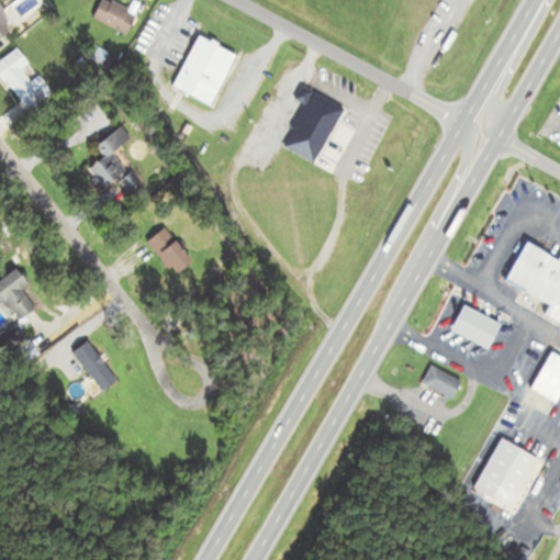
[(101,0),(93,17),(127,33),(137,12),(112,0),(101,0)]
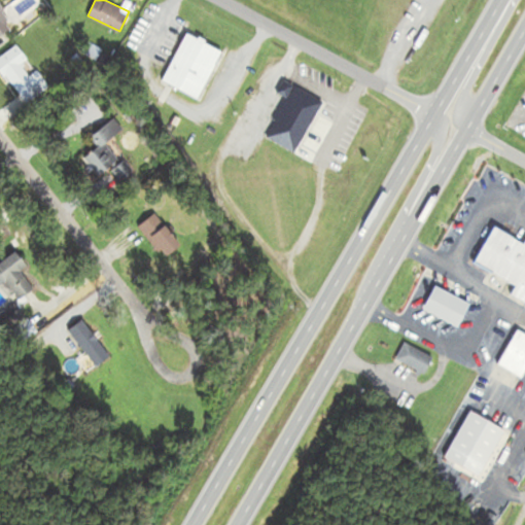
[(0,36),(13,30),(0,1),(0,36)]
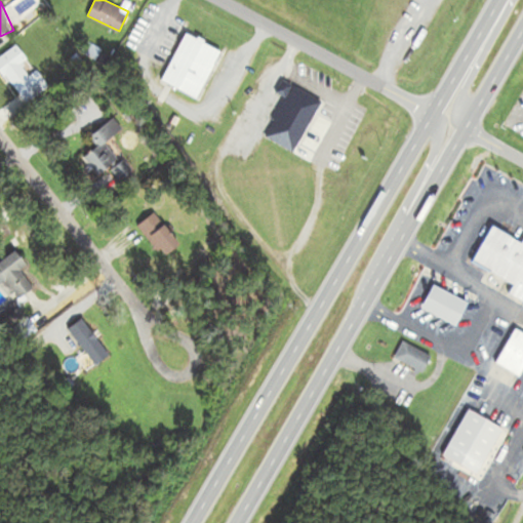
[(196,98),(161,80),(186,33),(220,51),(196,98)]
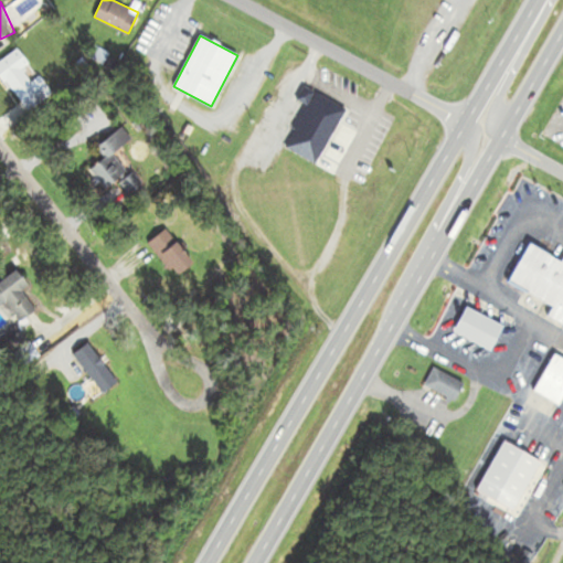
[(88,59),(103,65),(110,52),(95,44),(88,59)]
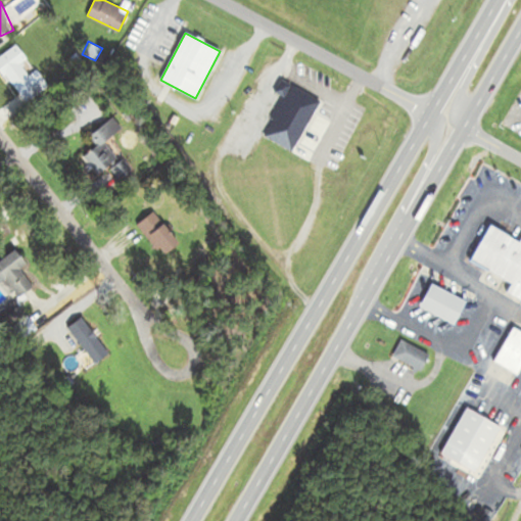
[(0,55),(0,65),(27,102),(50,85),(38,67),(31,73),(24,62),(30,58),(17,42),(0,55)]
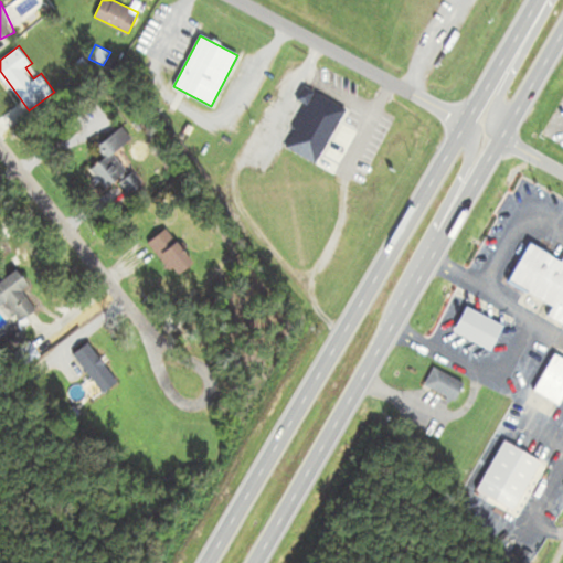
[(314,162),(285,146),(308,106),(296,98),(305,85),(344,108),(314,162)]
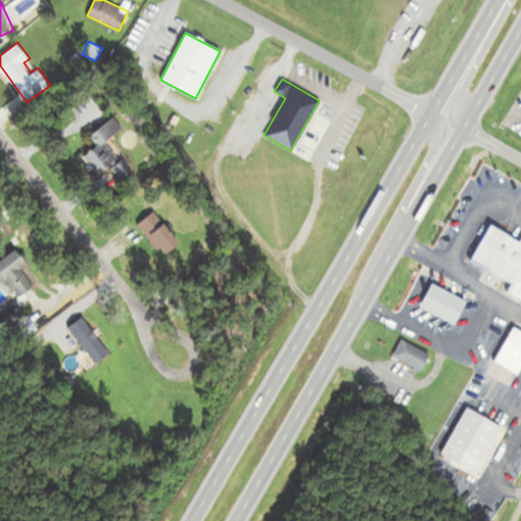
[(96,174),(119,160),(105,139),(123,129),(115,117),(97,129),(105,142),(85,155),(96,174)]
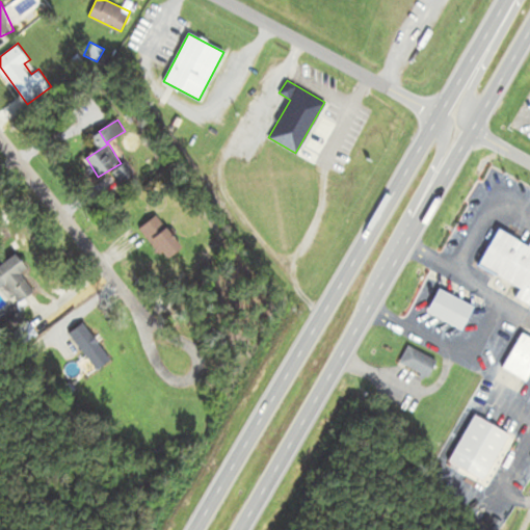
[(185,246),(161,211),(141,223),(165,260),(185,246)]
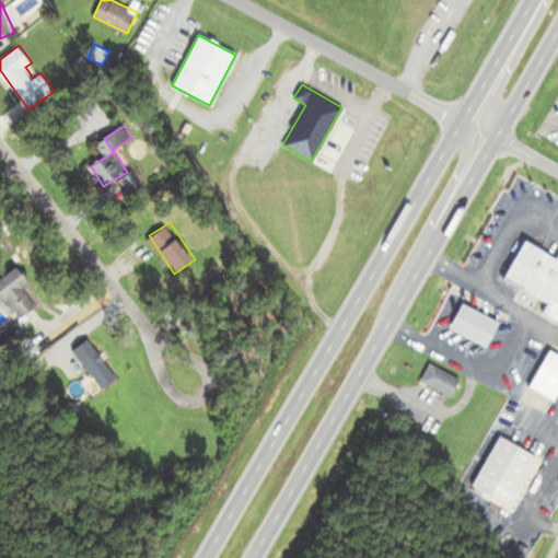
[(557,322),(543,313),(549,303),(504,277),(525,240),(556,258),(557,256),(557,322)]
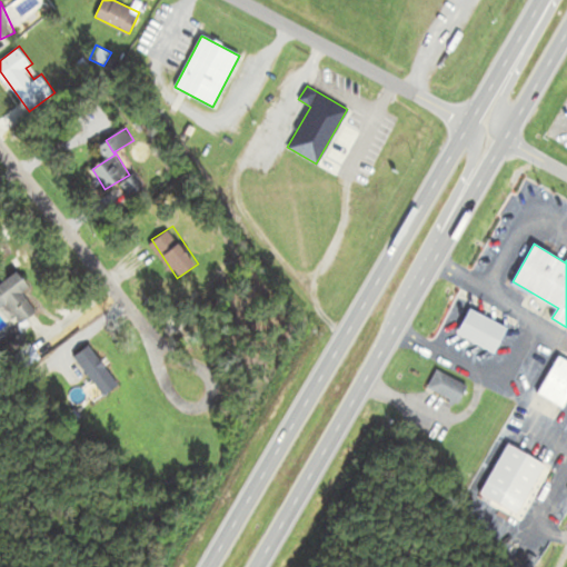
[(494,352),(456,334),(468,308),(506,326),(494,352)]
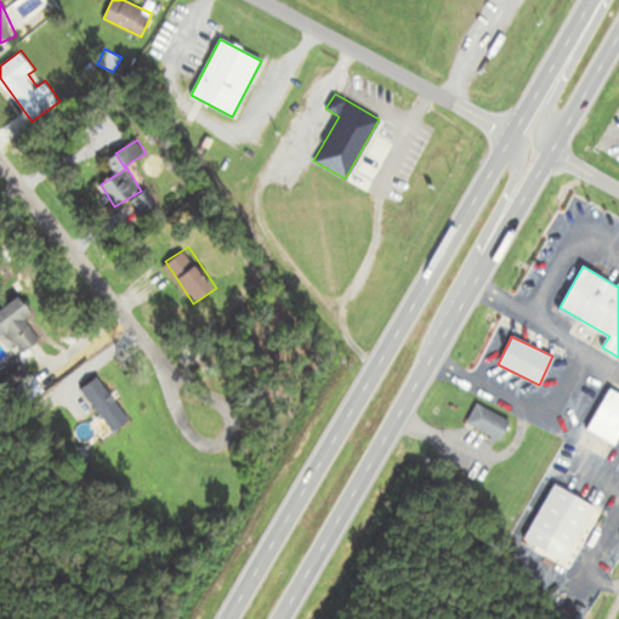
[(618,432),(613,443),(586,427),(609,387),(618,392),(618,432)]
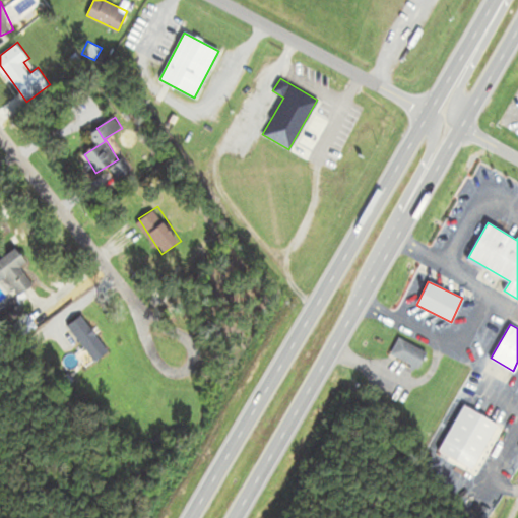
[(417,369),(390,354),(399,337),(427,350),(417,369)]
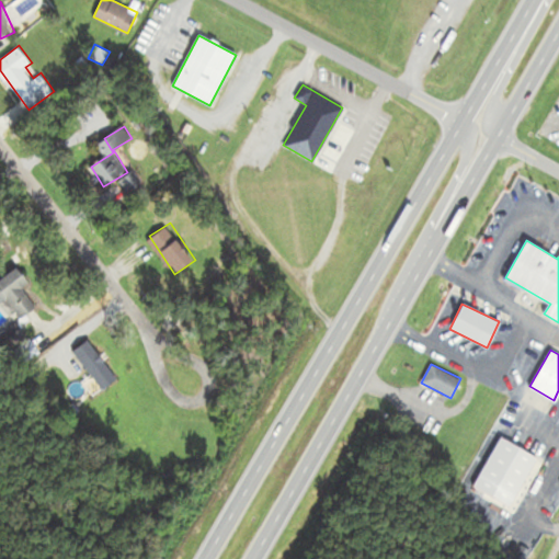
[(540,455),(498,435),(476,486),(517,505),(540,455)]
